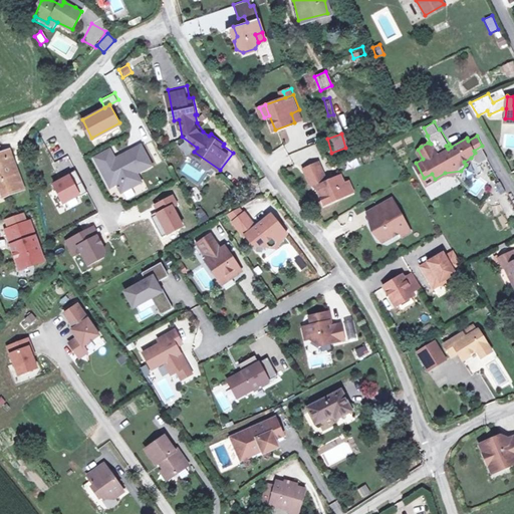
[(142,179),(137,171),(151,163),(141,144),(120,155),(122,158),(117,161),(110,149),(96,156),(109,181),(115,178),(122,189),(142,179)]
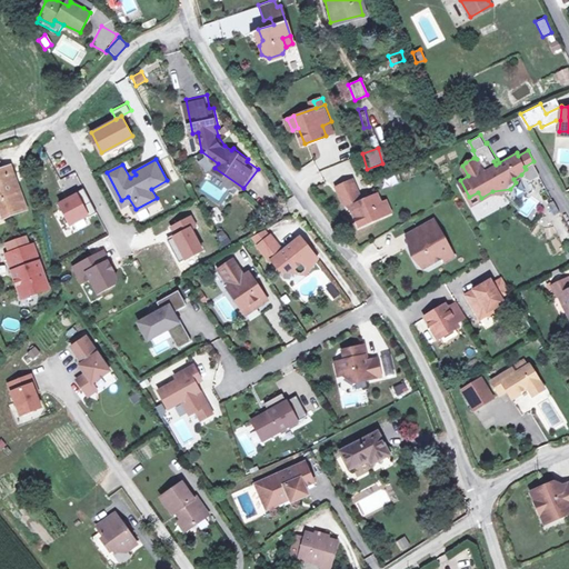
[(325,182),(350,173),(346,161),(320,170),(325,182)]
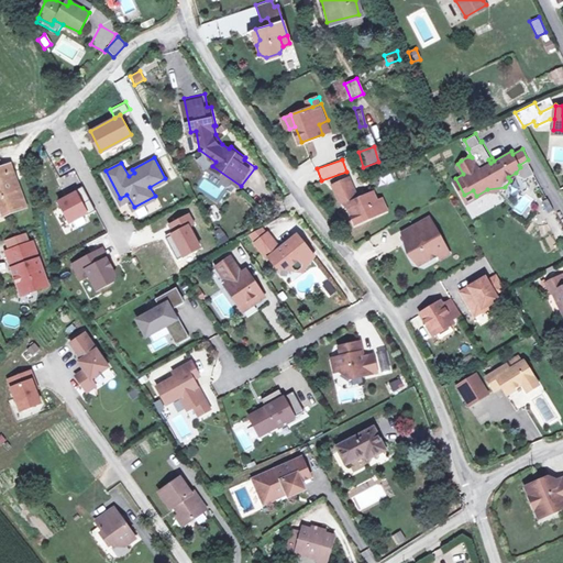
[(1,167),(0,163),(0,207),(2,214),(25,207),(11,164),(1,167)]
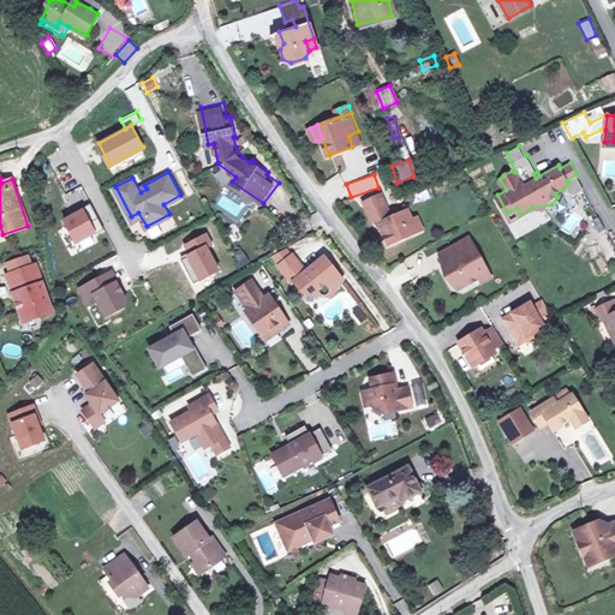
[(382,193),(372,198),(378,213),(383,225),(380,226),(389,244),(418,232),(413,220),(408,210),(393,216),(382,193)]
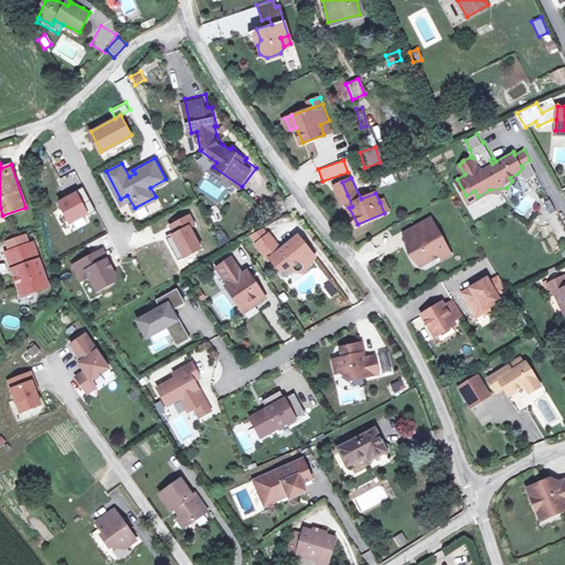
[(342,182),(336,185),(341,198),(348,195),(342,182)]
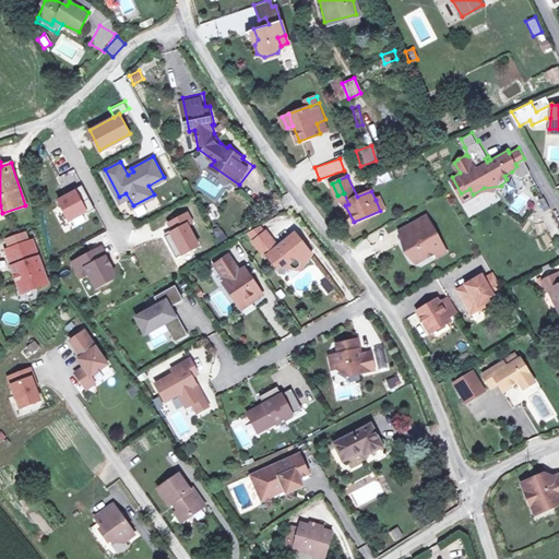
[(83,183),(74,188),(75,190),(67,194),(59,199),(70,218),(86,210),(87,212),(96,207),(83,183)]
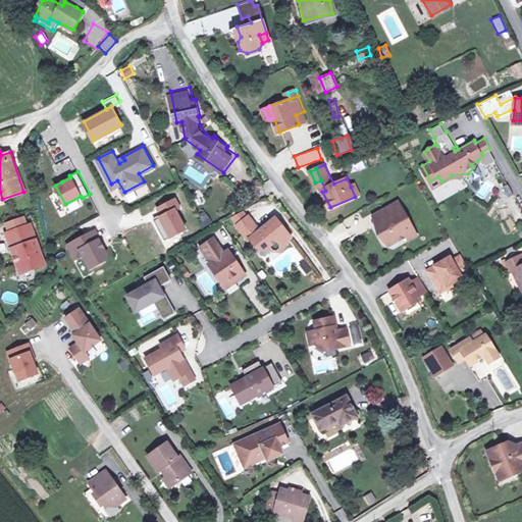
[(438,176),(430,180),(433,186),(441,181),(438,176)]
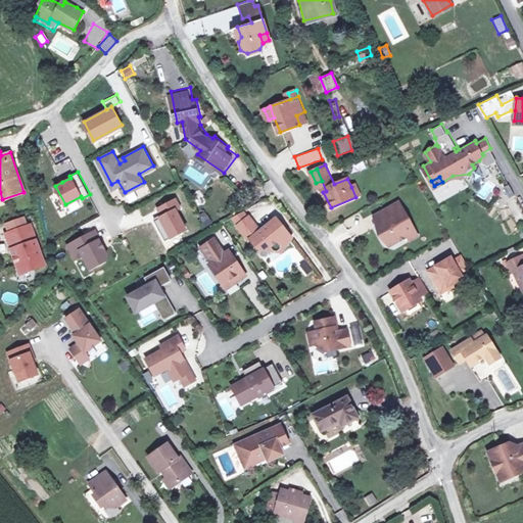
[(509,183),(505,185),(510,195),(515,193),(509,183)]
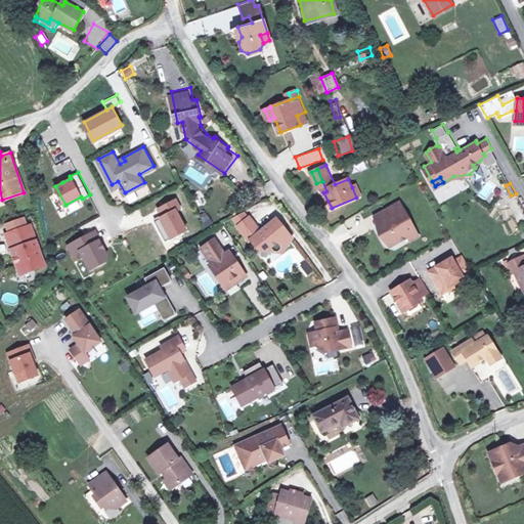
[(356,185),(352,187),(356,198),(361,195),(356,185)]
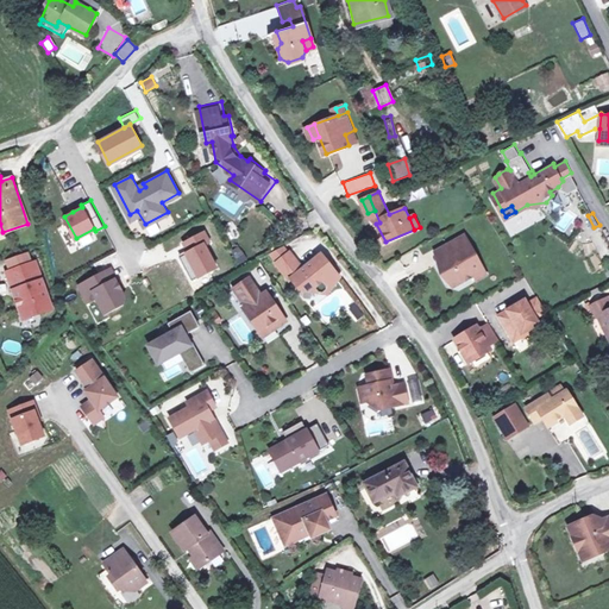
[(206,230),(184,242),(189,250),(181,255),(193,278),(218,265),(206,243),(211,239),(206,230)]
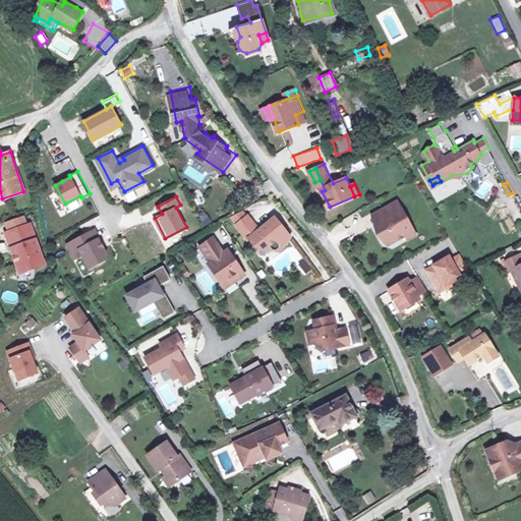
[(375,223),(386,240),(392,242),(407,233),(405,230),(413,226),(398,199),(383,209),(387,217),(378,222),(375,223)]
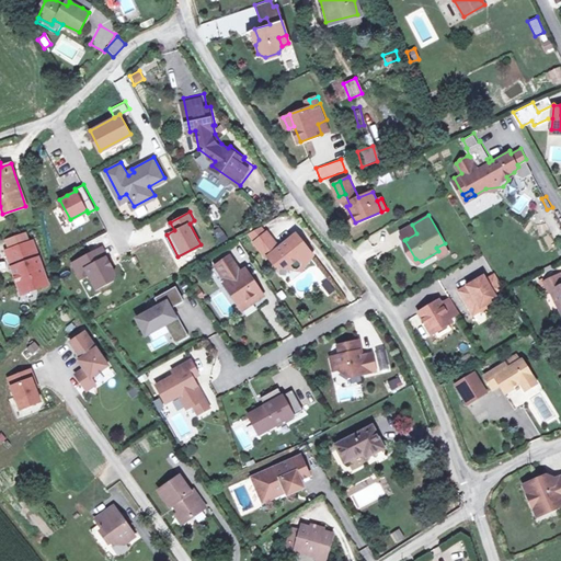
[(250,231),(256,240),(267,231),(262,225),(250,231)]
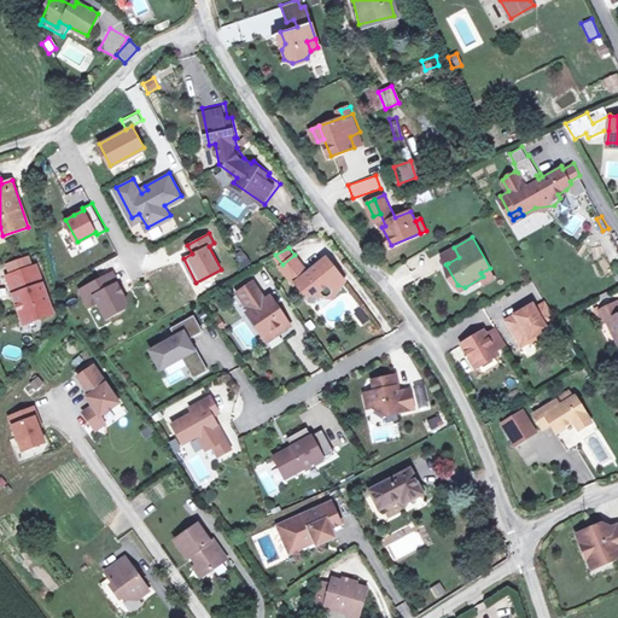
[(443,254),(448,263),(459,257),(454,248),(443,254)]
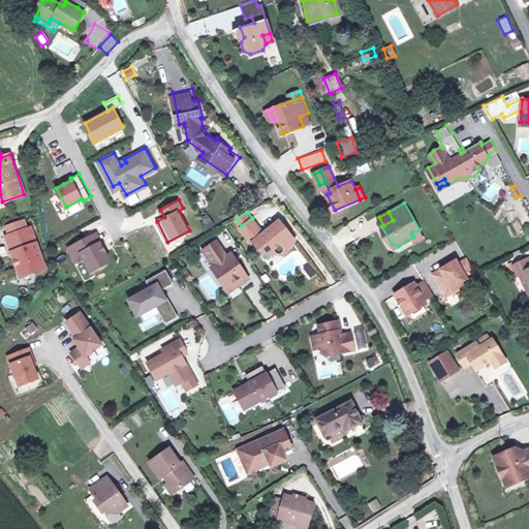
[(242,226),(241,227),(252,242),(254,241),(258,246),(261,247),(266,251),(271,252),(281,244),(285,248),(296,240),(281,220),(265,232),(253,217),(252,218),(242,226)]
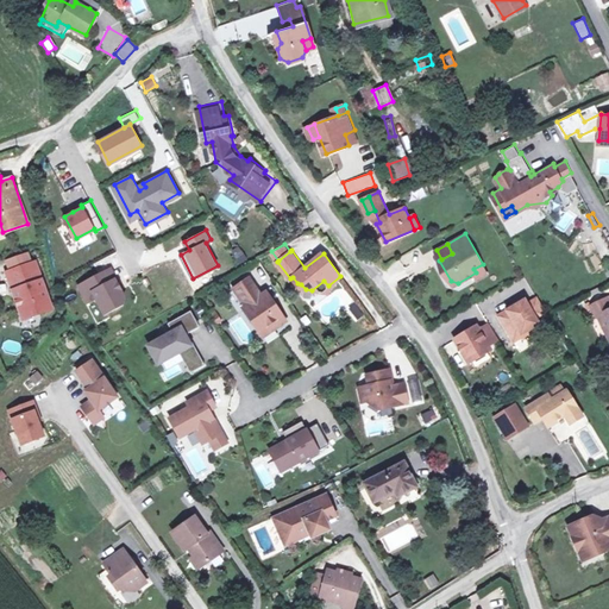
[(37,262),(8,271),(24,318),(52,309),(37,262)]
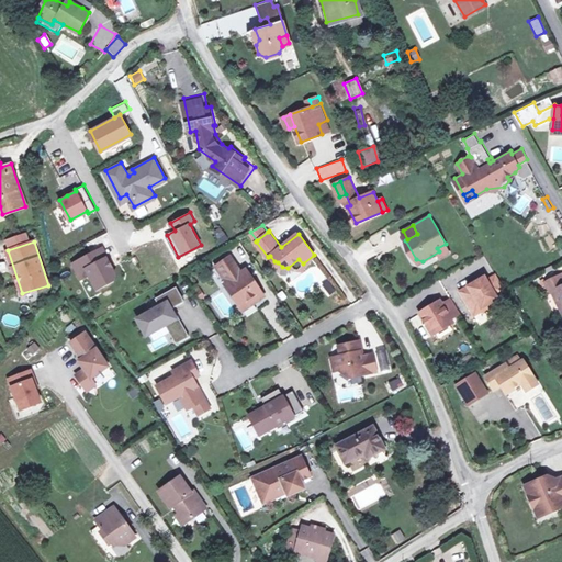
[(446,244),(437,248),(439,251),(441,257),(450,251),(446,244)]
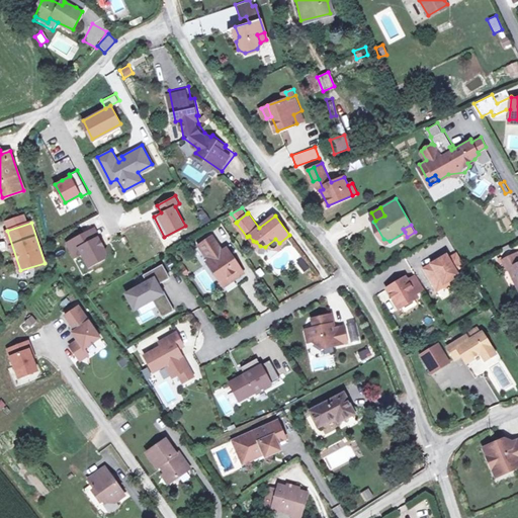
[(92,229),(68,242),(75,255),(83,251),(90,265),(105,257),(107,251),(99,236),(96,238),(92,229)]
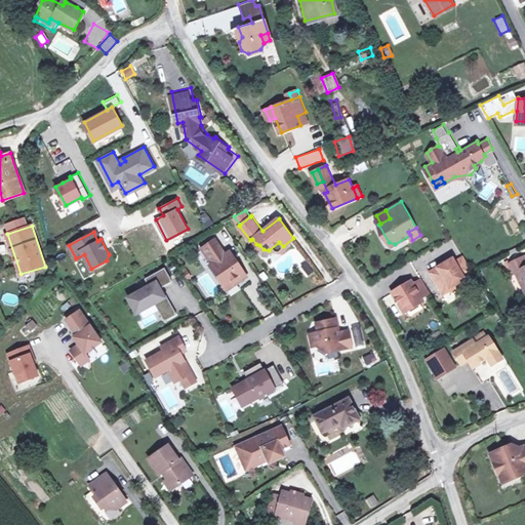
[(215,238),(202,247),(212,263),(210,264),(224,284),(230,280),(237,283),(247,276),(231,250),(226,253),(215,238)]
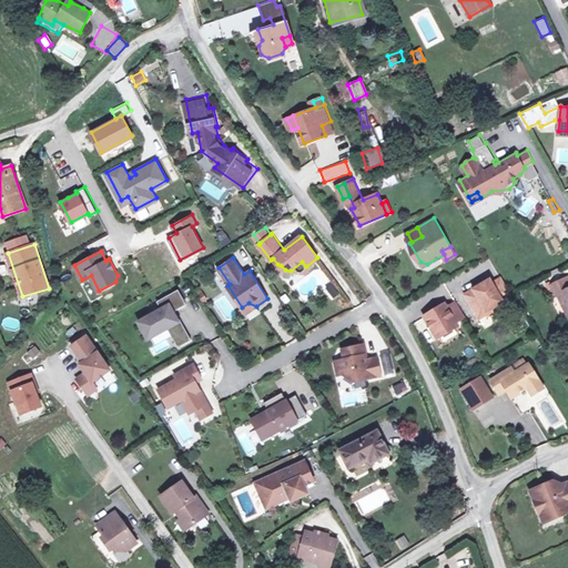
[(302,262),(291,271),(305,272),(306,266),(302,262)]
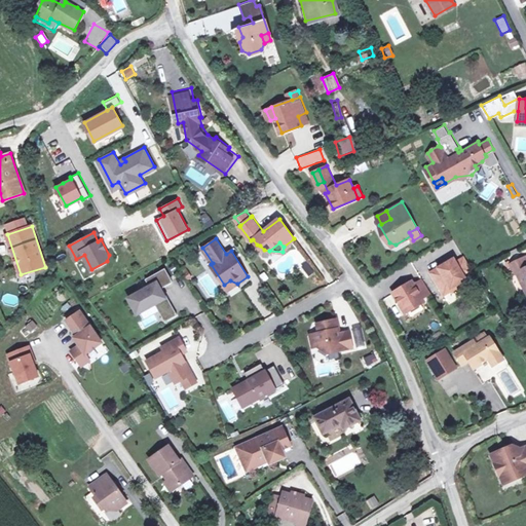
[(518,268),(525,263),(525,254),(514,260),(518,268)]
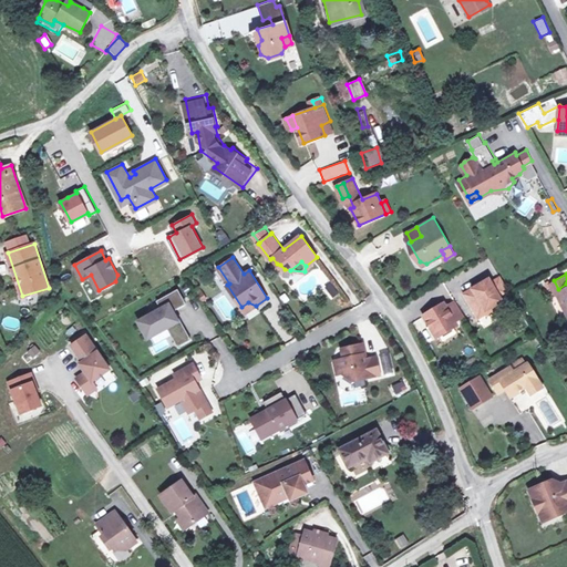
[(473,287),(464,292),(478,316),(487,311),(487,310),(486,309),(494,303),(502,299),(500,295),(508,289),(501,275),(491,281),(488,277),(477,284),(480,286),(474,289),(473,287)]
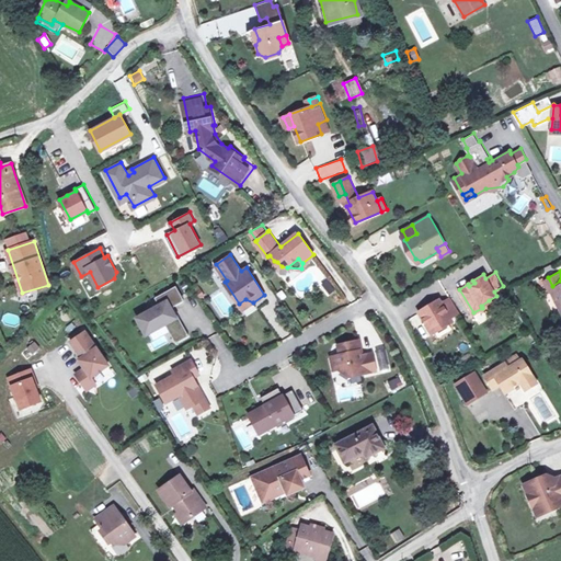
[(160,304),(138,317),(148,333),(167,322),(178,341),(191,333),(180,315),(176,316),(172,306),(185,298),(178,284),(156,296),(160,304)]
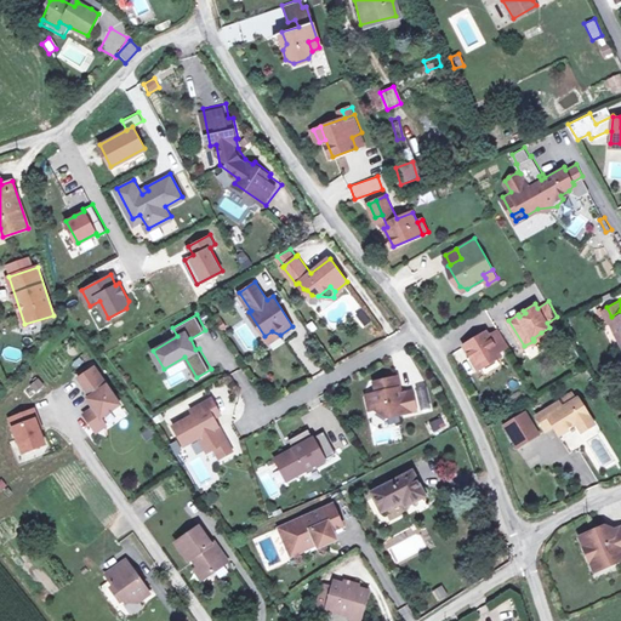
[(508,343),(499,328),(489,334),(486,329),(477,335),(478,337),(474,340),(472,337),(463,342),(478,368),(501,354),(499,349),(508,343)]
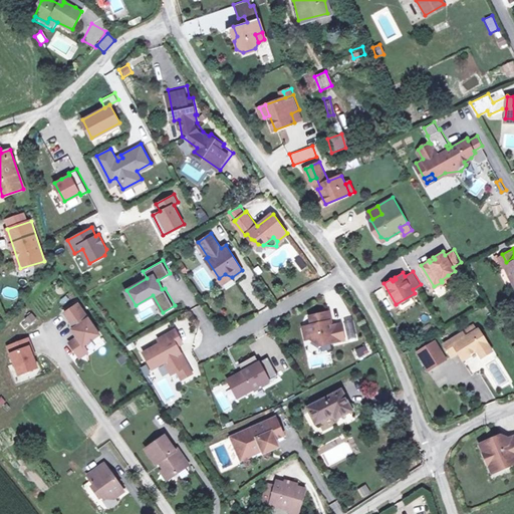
[(225,274),(219,278),(223,283),(232,277),(225,274)]
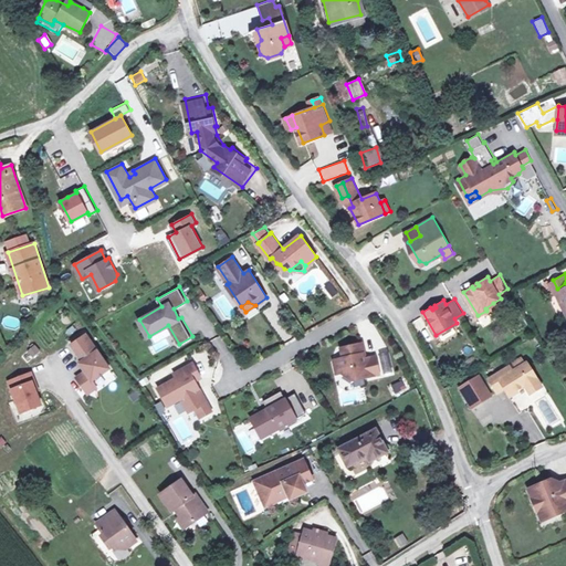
[(486,311),(488,313),(496,307),(493,303),(485,308),(486,310),(486,311)]
